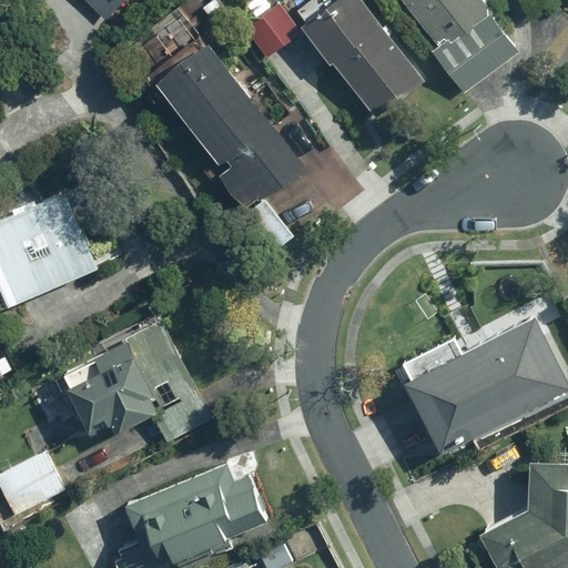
[(90,0),(109,17),(124,0),(90,0)]
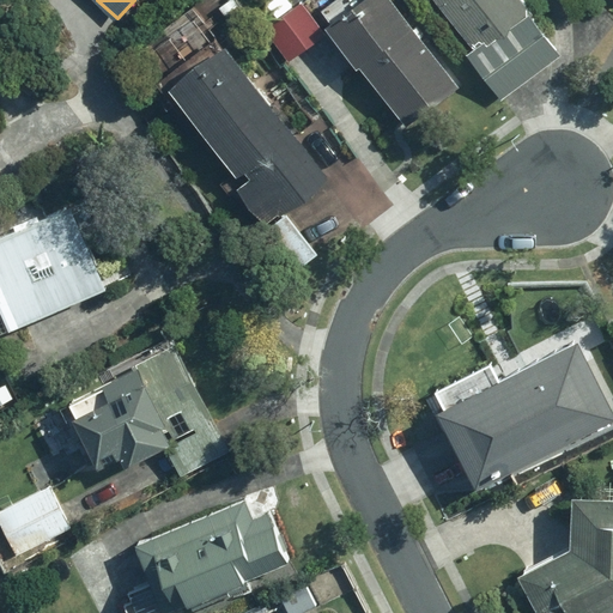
[(465,89),(392,0),(331,0),(314,14),(411,133),(465,89)]
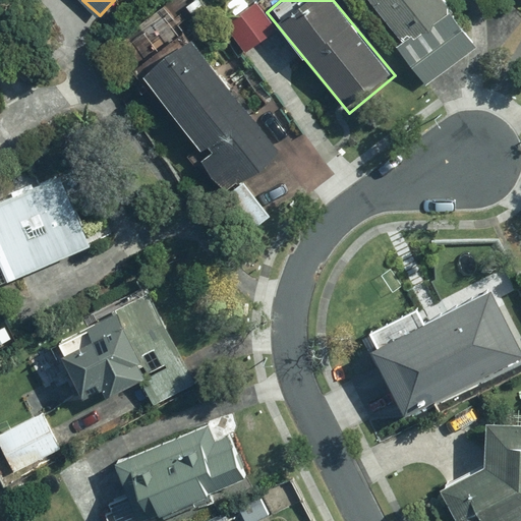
[(478,50),(442,0),(369,0),(401,43),(396,46),(426,88),(478,50)]
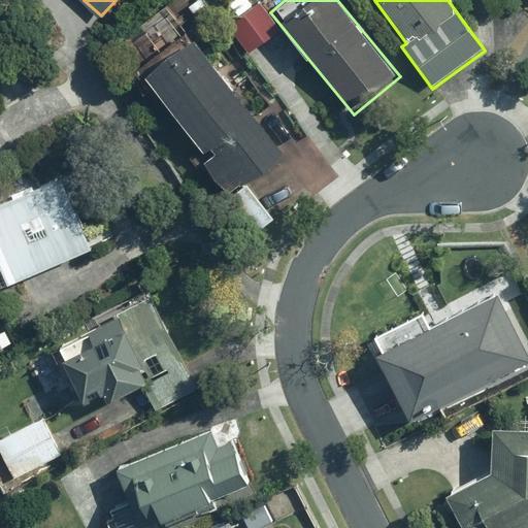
[(281,32),(261,1),(226,24),(245,55),(281,32)]
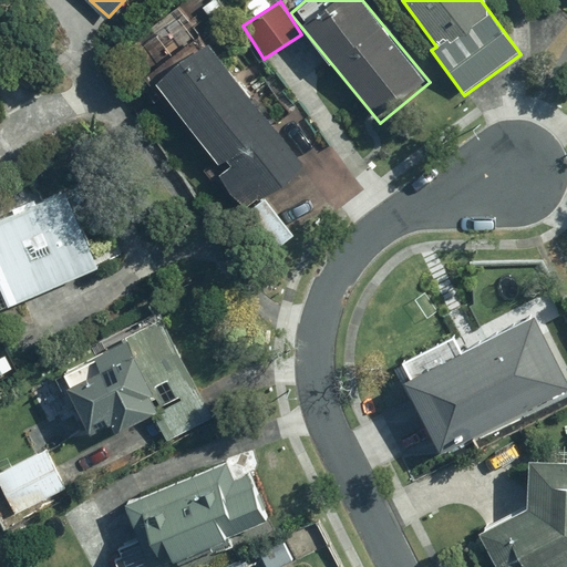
[(308,168),(208,41),(148,88),(240,206),(227,217),(268,268),(299,243),(266,202),(308,168)]
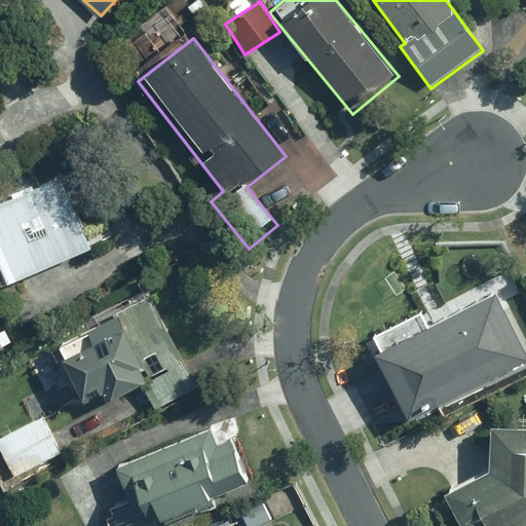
[(91,243),(60,176),(0,203),(0,269),(7,284),(91,243)]
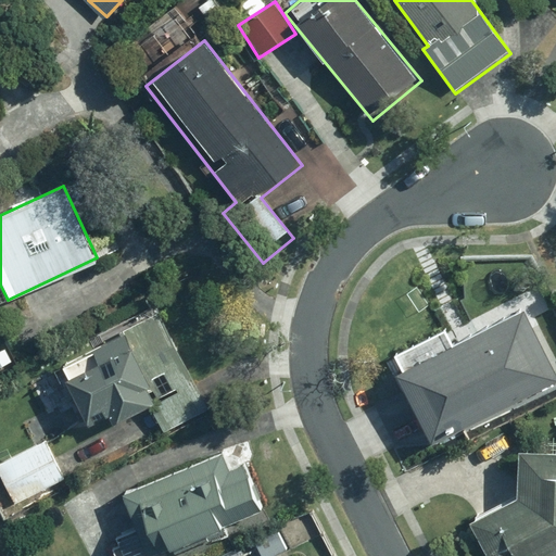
[(210,407),(156,307),(53,363),(85,422),(102,413),(111,429),(138,415),(151,439),(210,407)]
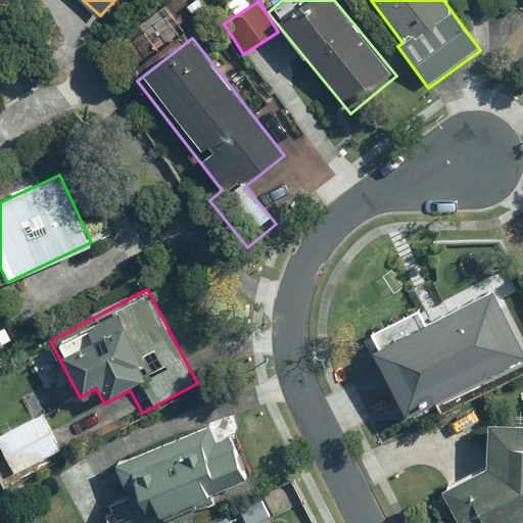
[(407,418),(522,357),(488,292),(429,323),(421,306),(364,337),(407,418)]
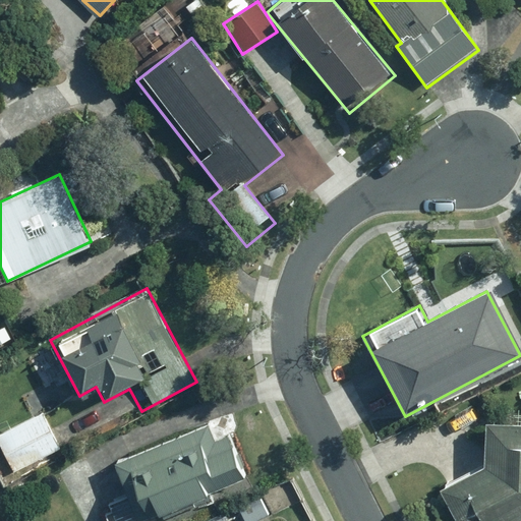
[(61,443),(45,412),(0,436),(0,474),(0,475),(61,443)]
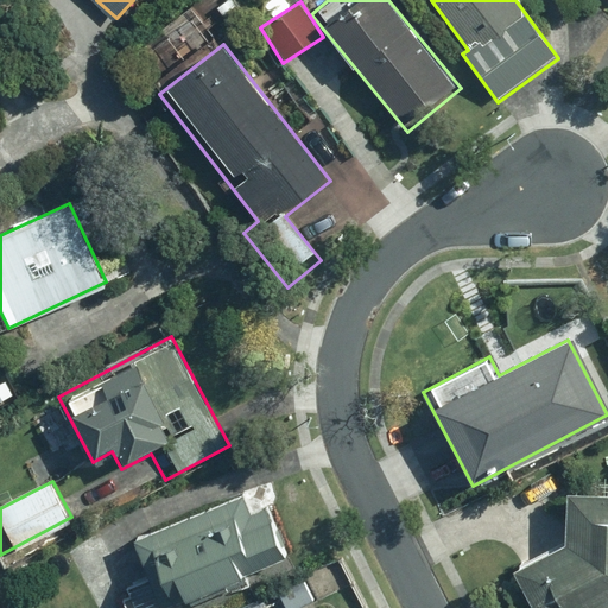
[(607,607),(607,495),(565,494),(564,542),(512,576),(532,607),(607,607)]
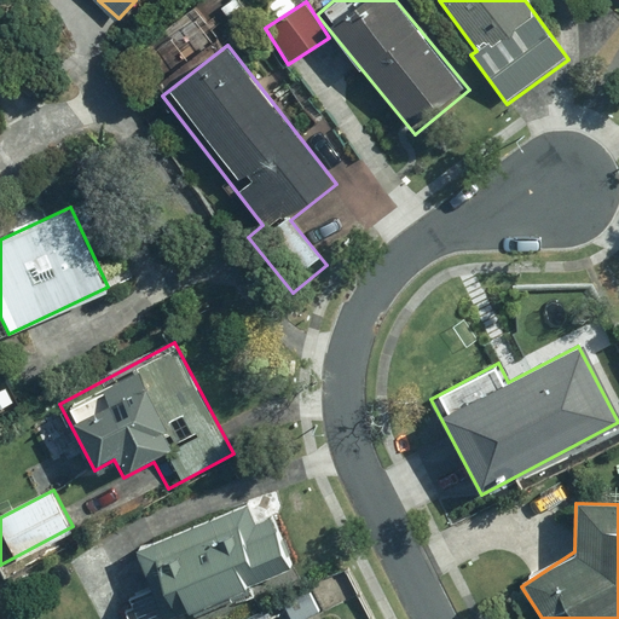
[(254,522),(248,507),(138,551),(154,589),(121,602),(128,618),(171,618),(295,566),(275,514),(254,522)]
